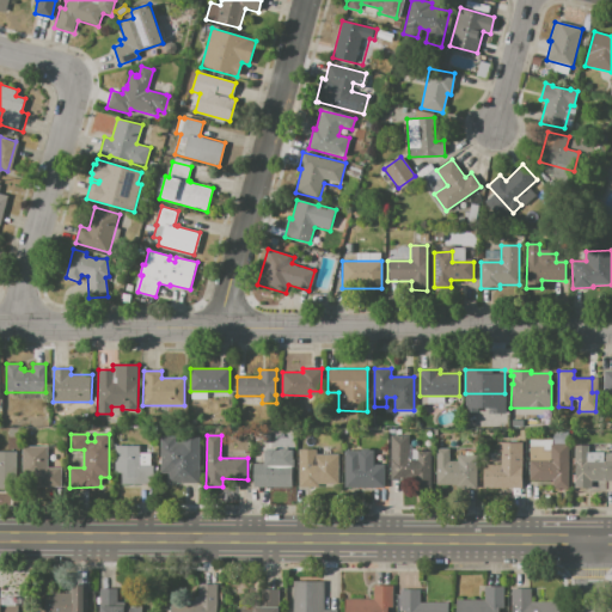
[(391,435),(409,435),(409,459),(417,459),(417,452),(430,452),(430,488),(417,488),(417,476),(404,476),(404,479),(391,479),(391,435)]
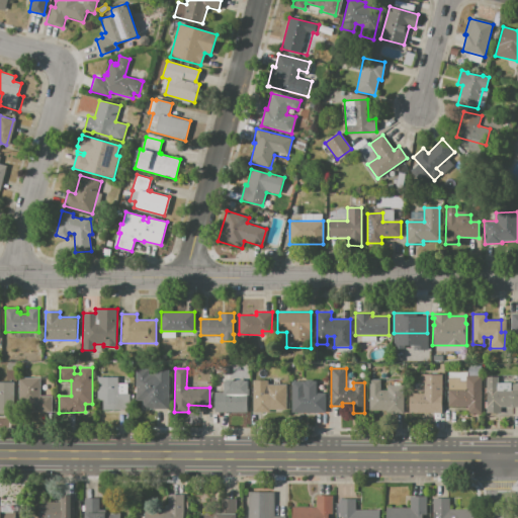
[(136,369),(149,369),(149,374),(154,374),(154,369),(169,369),(169,409),(143,408),(143,401),(136,401),(136,369)]
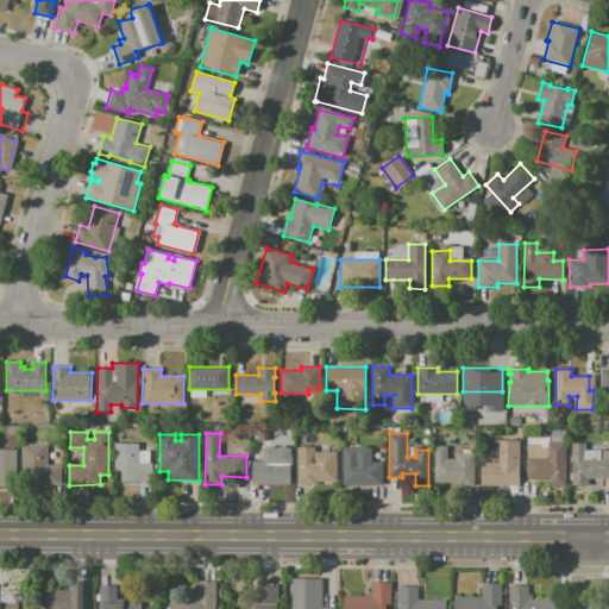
[(495,440),(519,440),(519,487),(481,487),(481,463),(498,463),(498,451),(495,451),(495,440)]
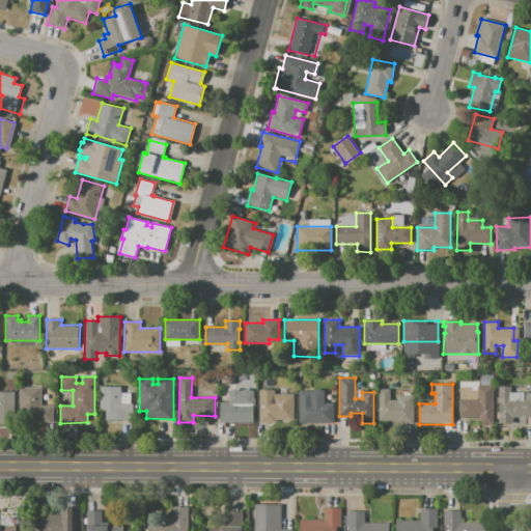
[(494,385),(493,424),(479,424),(479,417),(459,417),(459,385),(494,385)]
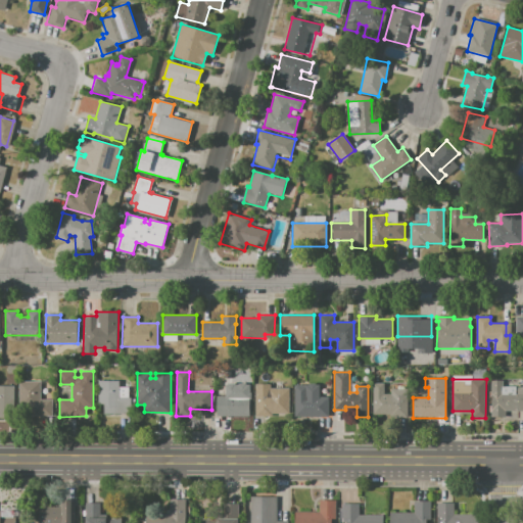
[(98,380),(120,381),(119,397),(129,397),(129,414),(104,414),(104,405),(98,405),(98,380)]
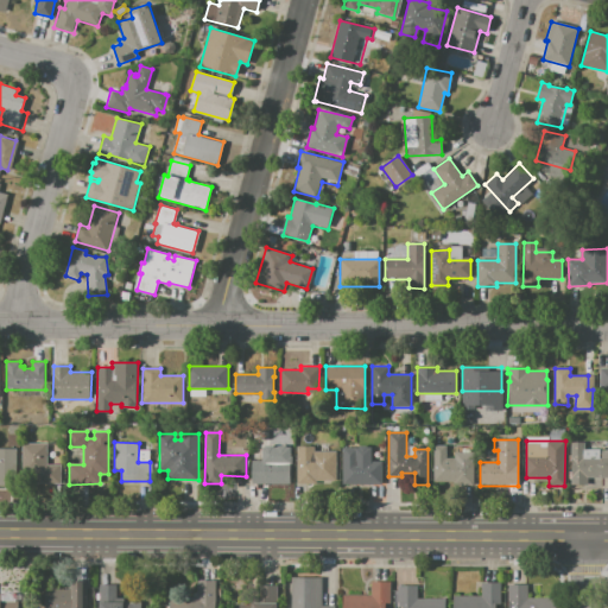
[(584,442),(584,449),(600,449),(600,450),(607,450),(607,479),(588,479),(588,485),(571,485),(571,442),(584,442)]
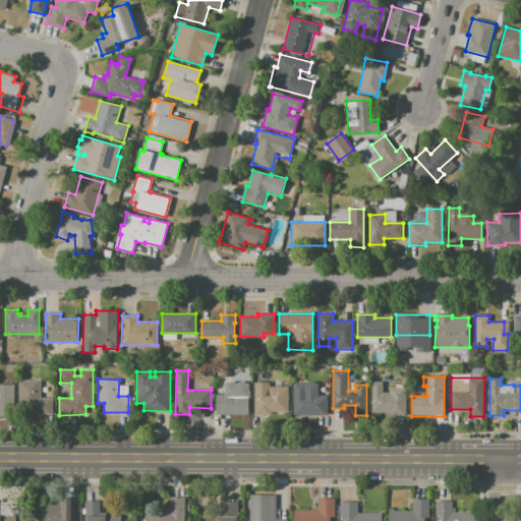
[(18,381),(40,380),(40,398),(52,398),(52,414),(19,414),(18,381)]
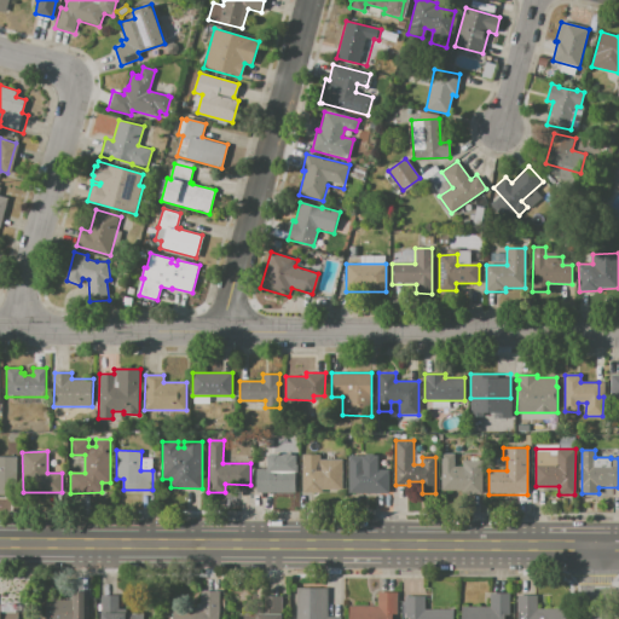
[(256,469),(267,469),(267,457),(270,457),(270,455),(272,455),(273,453),(277,453),(278,455),(282,455),(283,453),(291,453),(293,455),(296,455),(296,464),(298,464),(298,472),(296,472),(295,492),(256,492),(256,469)]
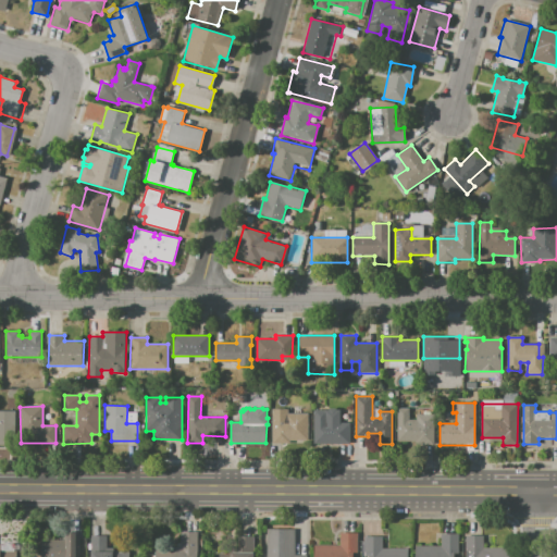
[(272,408),(288,408),(288,413),(309,413),(309,442),(272,442),(272,408)]
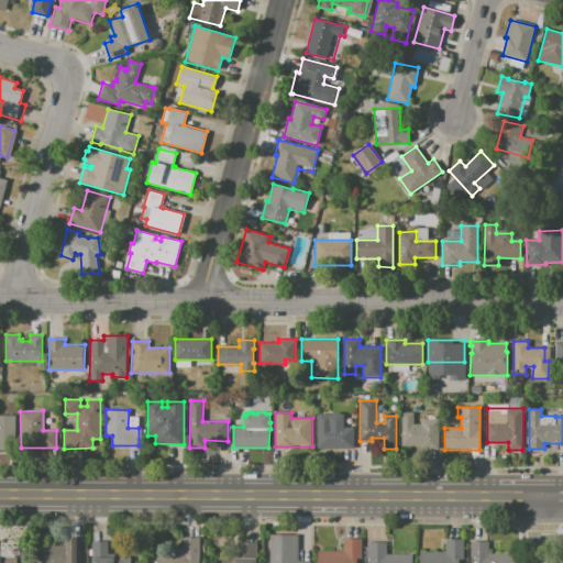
[(317,414),(333,414),(333,412),(339,412),(339,414),(344,414),(344,427),(354,427),(354,449),(317,449),(317,414)]
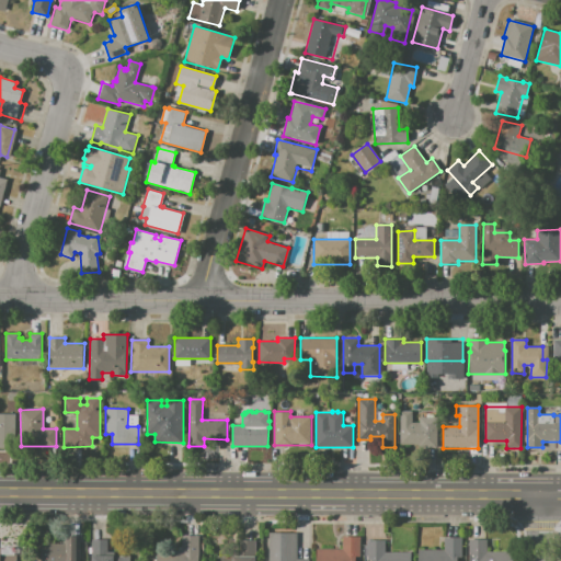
[(401,411),(411,411),(411,423),(437,423),(437,448),(400,448),(401,411)]
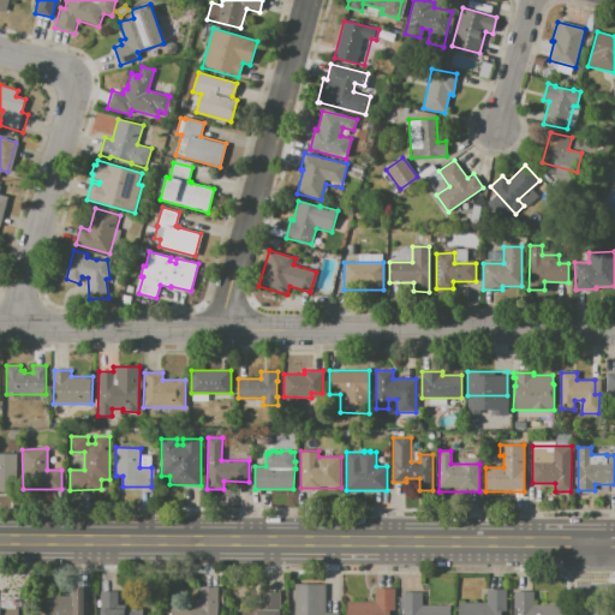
[(0,453),(17,453),(17,491),(0,490),(0,453)]
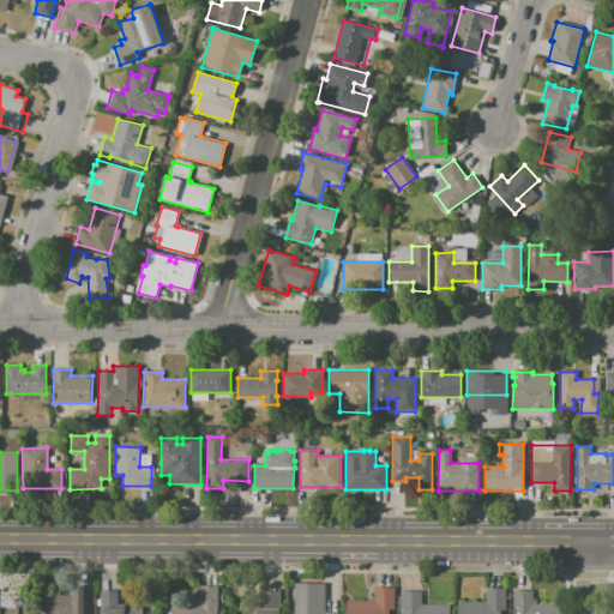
[(294,613),(294,583),(325,583),(325,612),(339,612),(339,613),(294,613)]
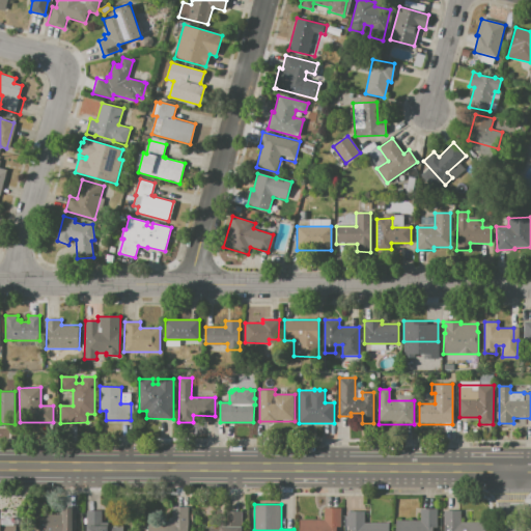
[(39,530),(39,514),(62,514),(62,507),(76,507),(75,530),(39,530)]
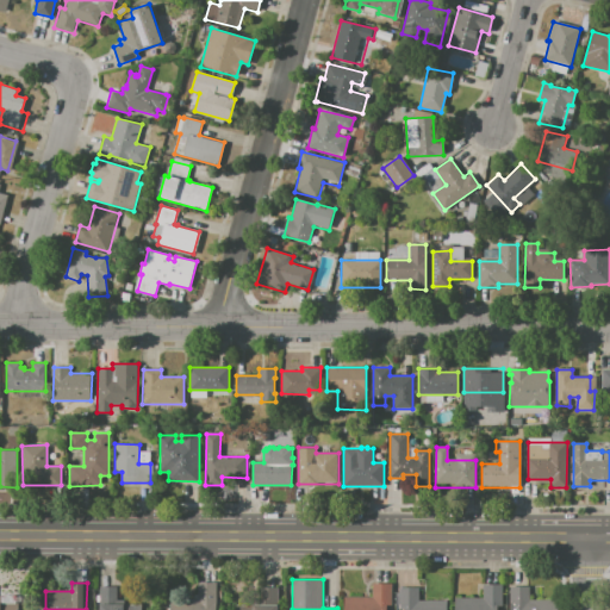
[(198,583),(217,583),(217,599),(216,599),(216,608),(217,608),(216,609),(169,609),(170,599),(193,601),(198,601),(198,583)]
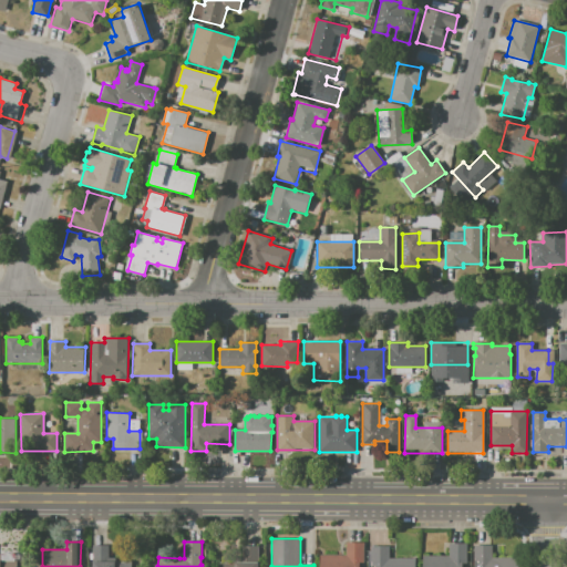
[(346,542),(364,543),(364,562),(359,562),(358,566),(319,566),(320,555),(346,555),(346,542)]
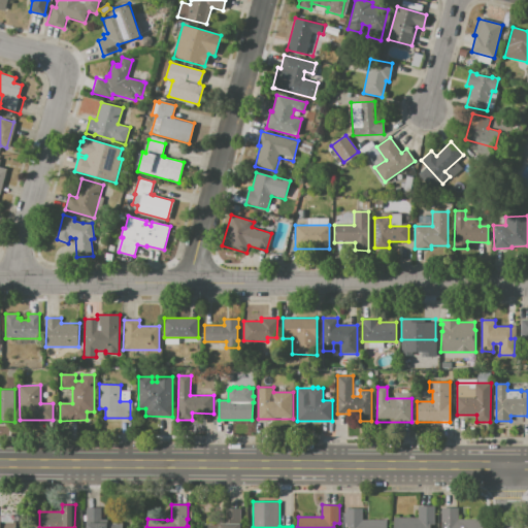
[(393,527),(393,518),(418,518),(418,506),(434,506),(434,525),(430,525),(430,527),(393,527)]
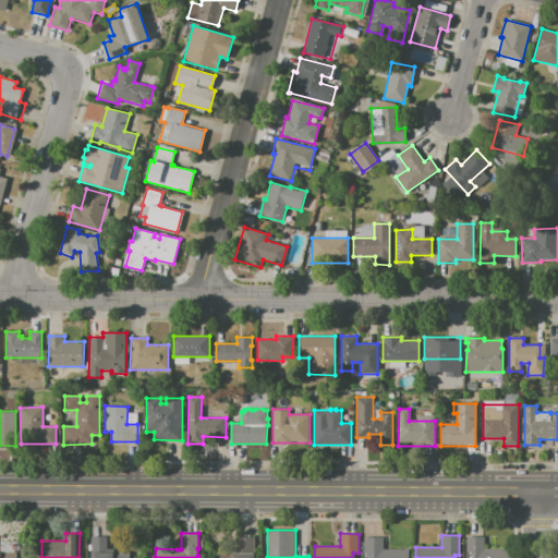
[(91,557),(91,536),(107,536),(107,548),(113,548),(113,553),(130,552),(130,557),(91,557)]
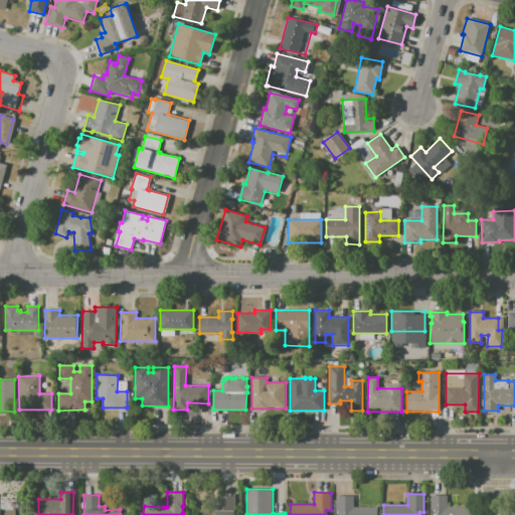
[(431,514),(431,495),(447,495),(447,506),(462,506),(462,514),(431,514)]
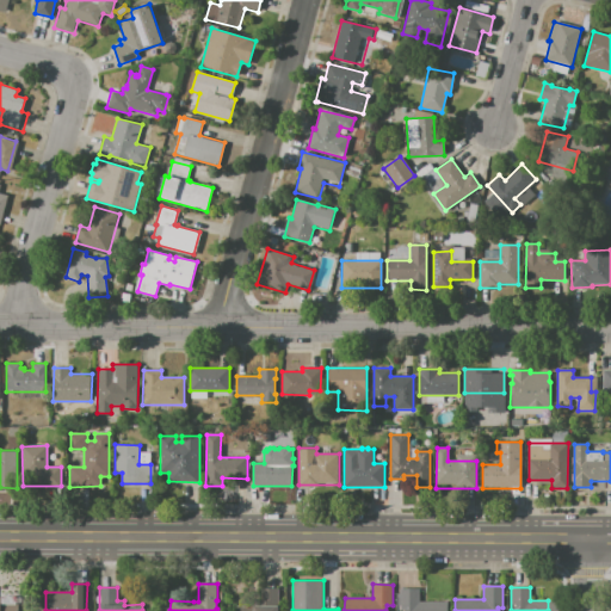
[(260,588),(278,588),(278,610),(236,610),(236,605),(260,605),(260,588)]
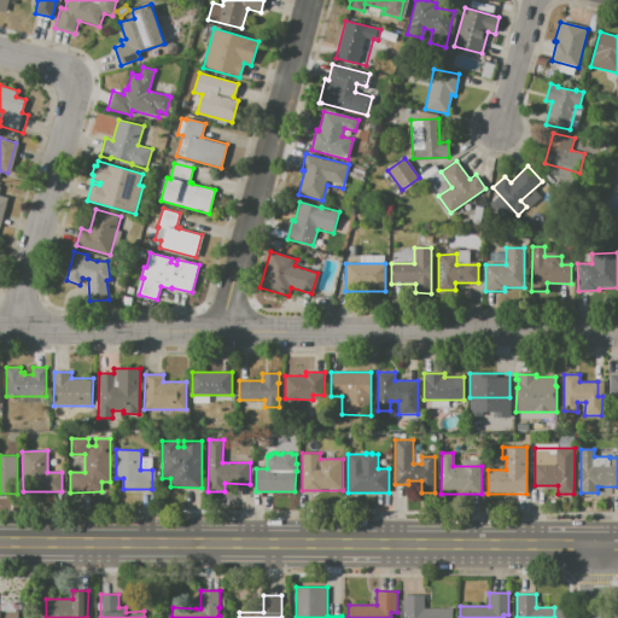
[(404,595),(424,595),(424,608),(452,608),(452,617),(409,617),(404,617),(404,595)]
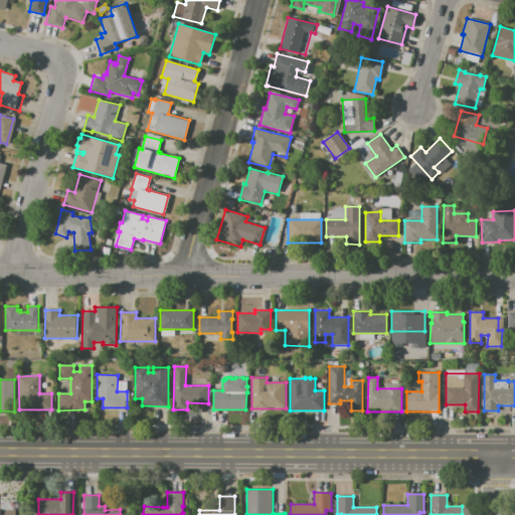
[(0,514),(0,506),(16,507),(16,514),(0,514)]
